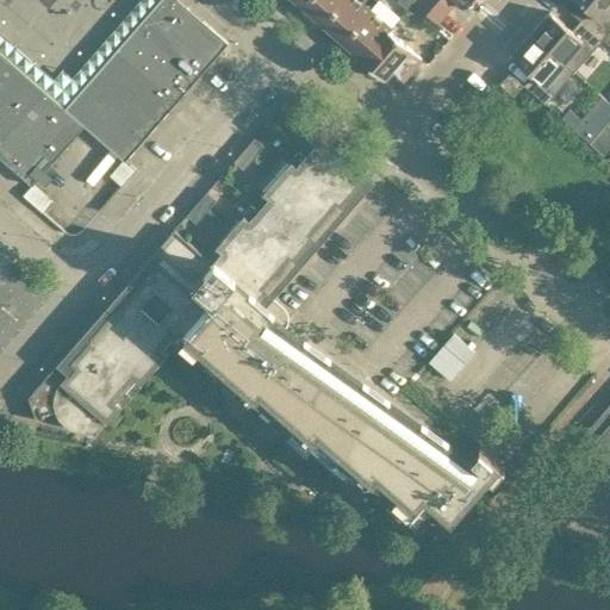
[(181,0),(159,0),(66,106),(85,125),(124,159),(125,160),(229,42),(181,0)]
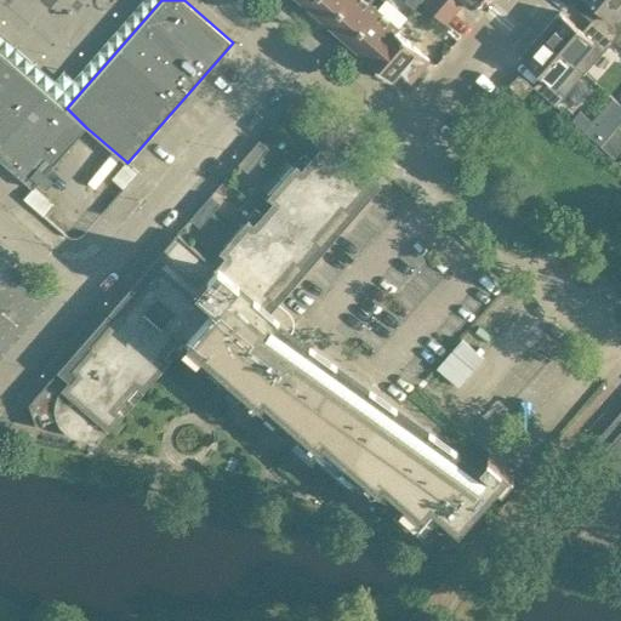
[(312,0),(308,4),(329,22),(348,0),(312,0)]
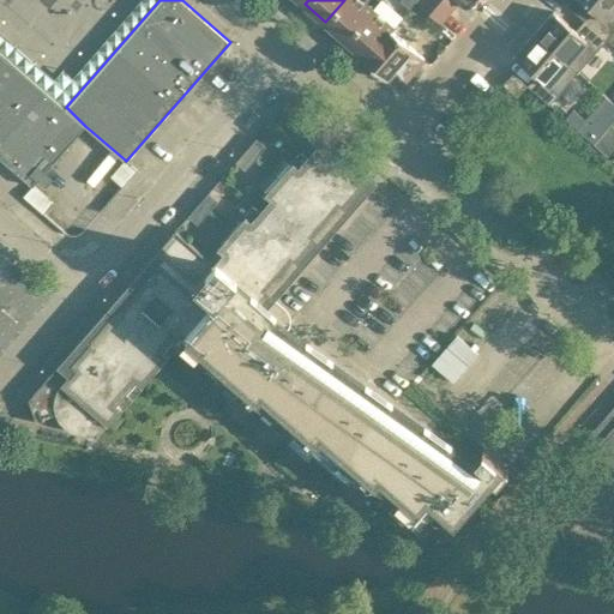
[(344,0),(325,22),(345,40),(373,10),(361,0),(344,0)]
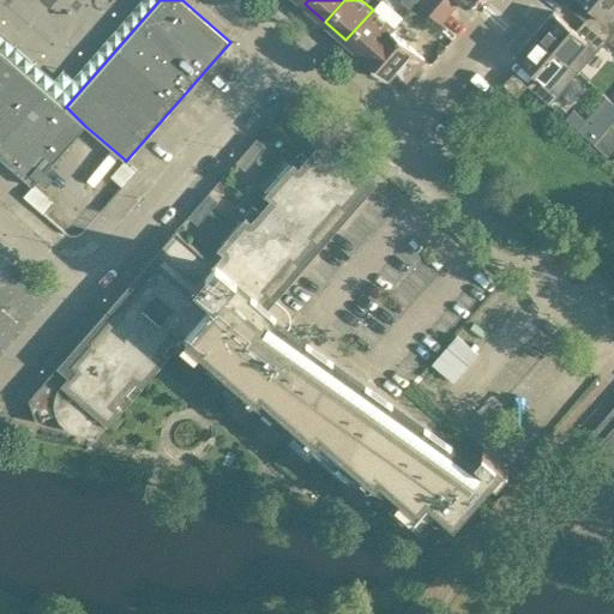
[(438,0),(420,0),(419,2),(422,6),(440,22),(450,10),(438,0)]
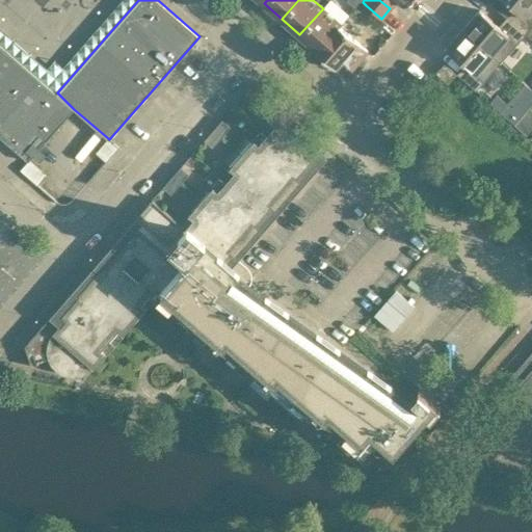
[(379,0),(390,8),(397,0),(400,0),(406,5),(410,0),(379,0)]
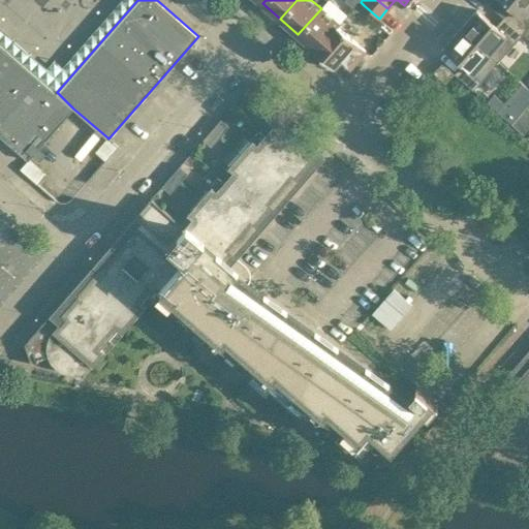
[(528,0),(502,0),(511,8),(503,17),(523,34),(528,26),(528,0)]
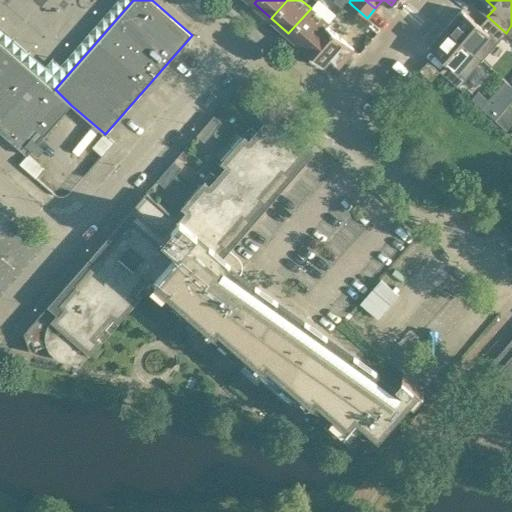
[(311,8),(288,33),(305,48),(326,24),(328,23),(311,8)]
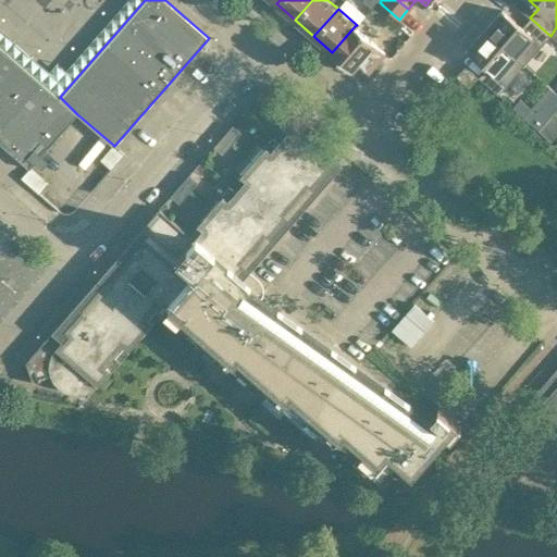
[(503,10),(485,31),(524,65),(551,36),(530,17),(522,27),(503,10)]
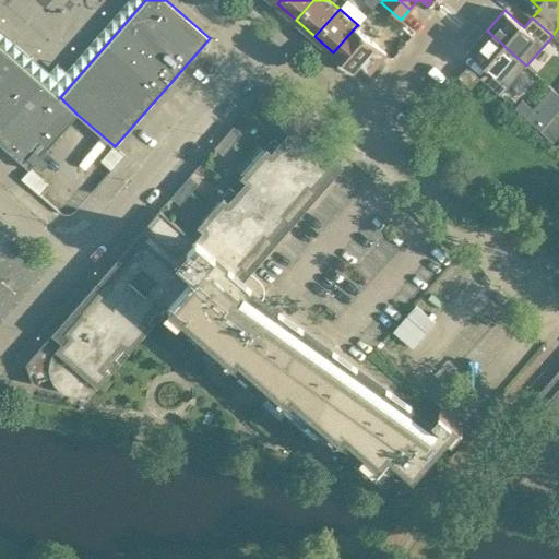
[(356,26),(333,52),(332,55),(352,72),(358,63),(369,73),(387,52),(356,26)]
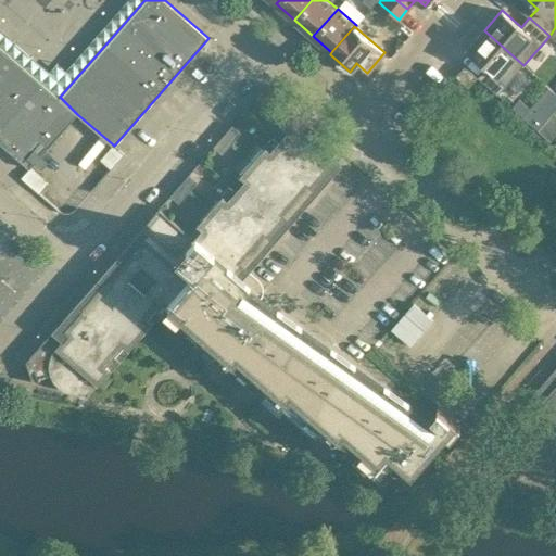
[(523,65),(484,30),(466,50),(485,67),(478,76),(478,77),(498,95),(523,65)]
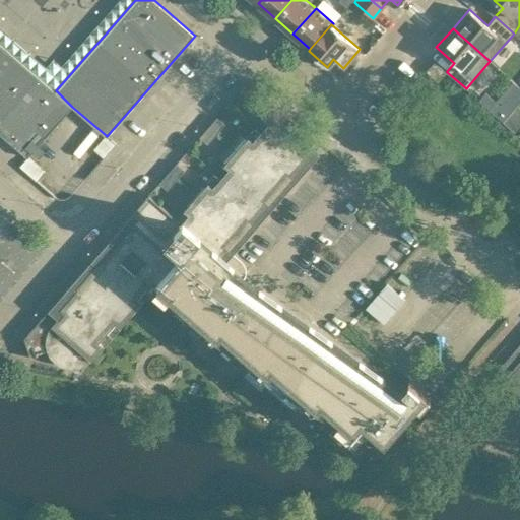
[(72,107),(56,90),(0,42),(0,132),(27,157),(29,155),(72,107)]
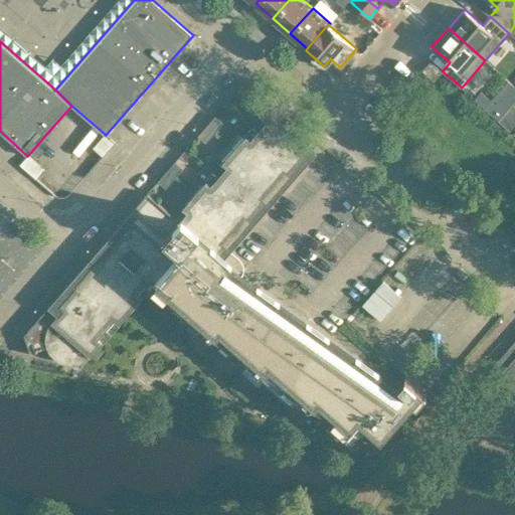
[(422,69),(435,80),(443,71),(443,70),(431,60),(422,69)]
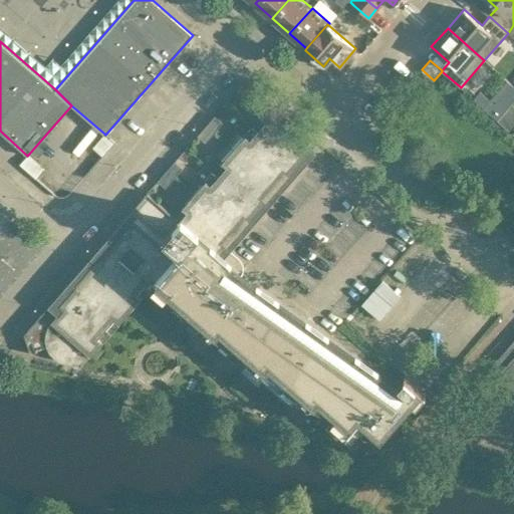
[(244,81),(237,89),(244,95),(251,87),(244,81)]
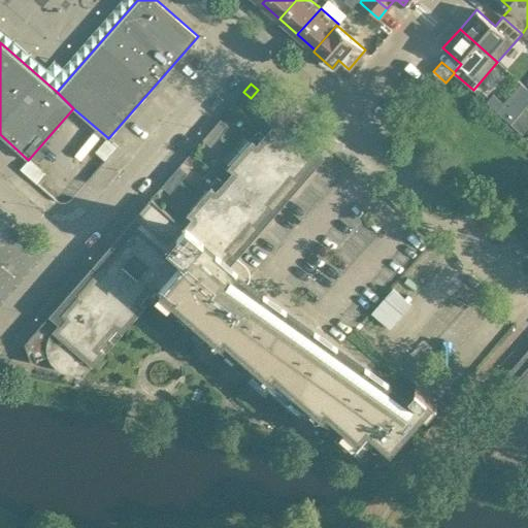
[(502,102),(495,110),(509,123),(527,101),(527,92),(519,84),(502,102)]
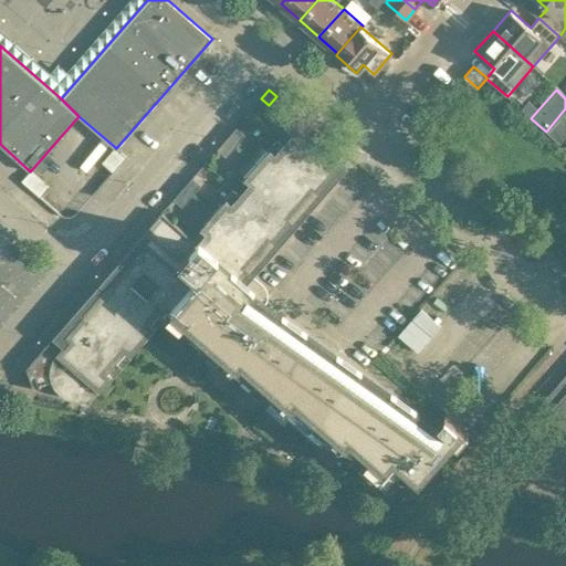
[(521,109),(531,118),(538,109),(528,101),(521,109)]
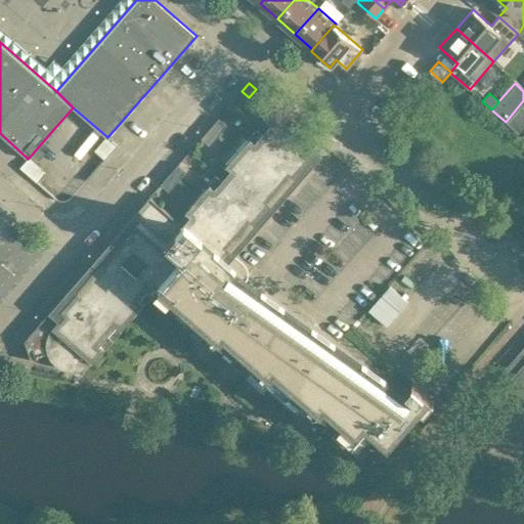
[(405,388),(407,389),(412,394),(401,406),(354,365),(350,370),(304,331),(300,335),(254,294),(250,299),(205,259),(212,252),(221,260),(231,249),(227,245),(249,220),(253,224),(272,203),(267,198),(289,174),(294,178),(312,156),(308,151),(319,139),(279,104),(178,220),(150,195),(56,303),(29,335),(37,358),(38,358),(37,356),(48,352),(51,358),(56,363),(61,367),(68,369),(75,369),(82,368),(83,369),(82,372),(83,373),(153,293),(213,345),(216,340),(263,381),(267,377),(313,417),(317,411),(350,441),(359,431),(383,450),(421,407),(425,409),(433,400),(430,397),(431,396),(412,380),(405,388)]
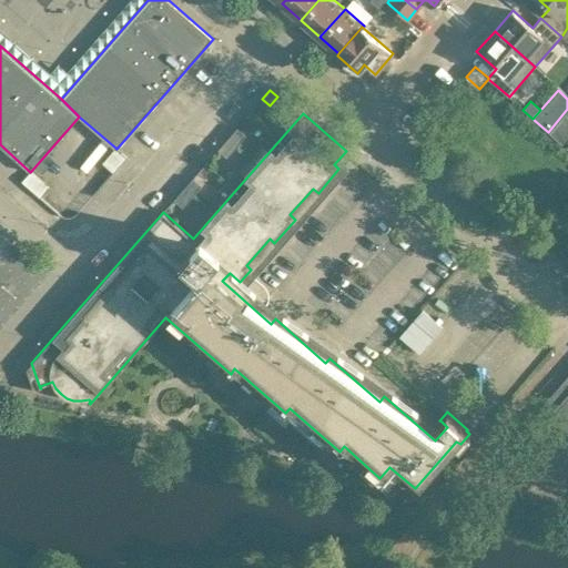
[(567,118),(565,115),(549,133),(561,143),(567,135),(567,118)]
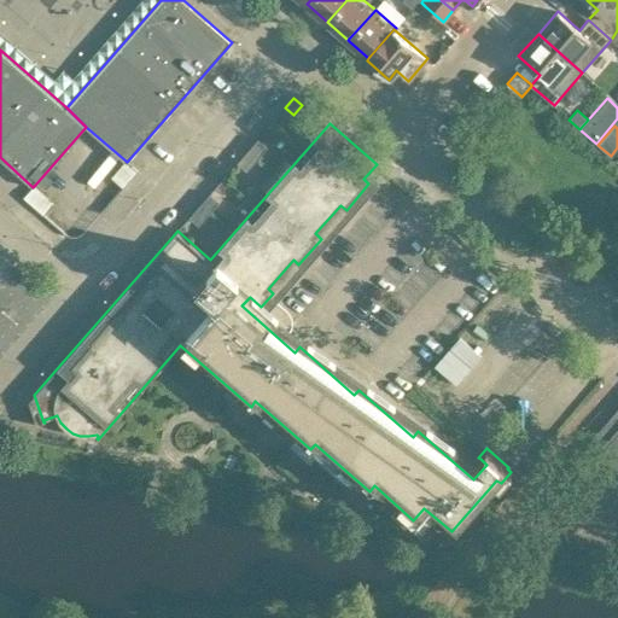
[(256,157),(267,146),(258,139),(249,150),(256,157)]
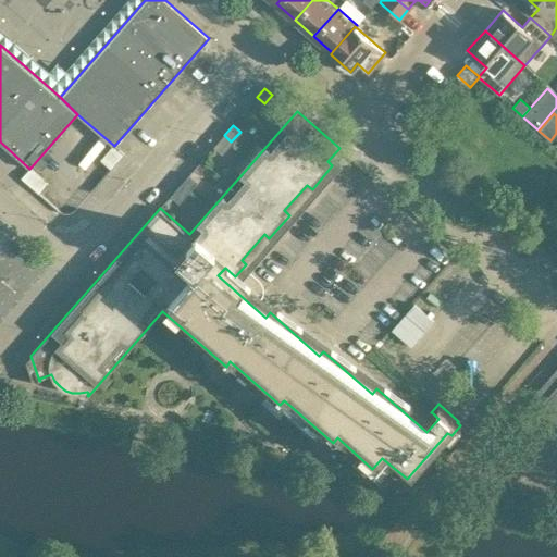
[(215,145),(222,151),(231,141),(224,135),(215,145)]
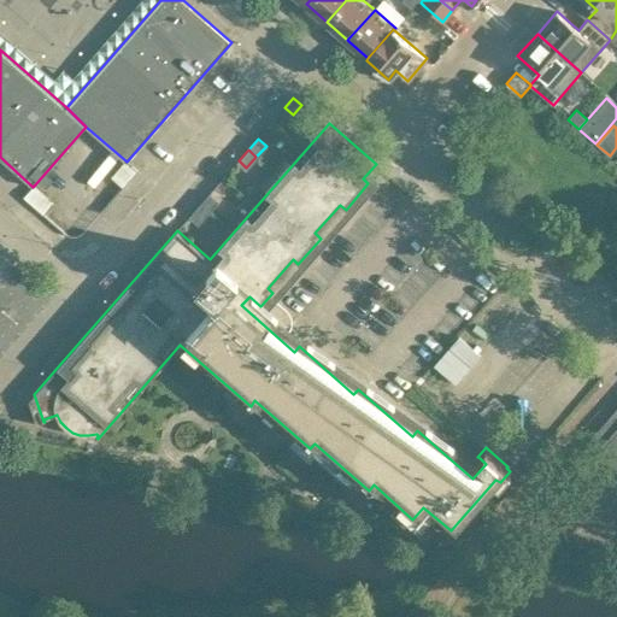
[(125,160),(112,177),(123,187),(137,171),(127,162),(125,160)]
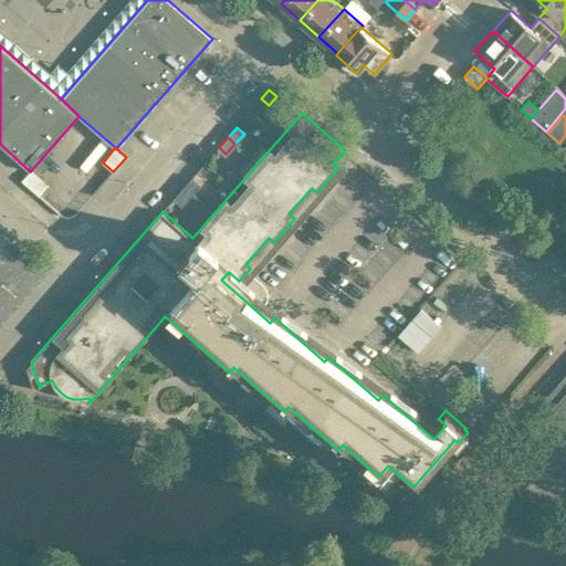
[(32,169),(30,171),(23,180),(41,196),(50,185),(32,169)]
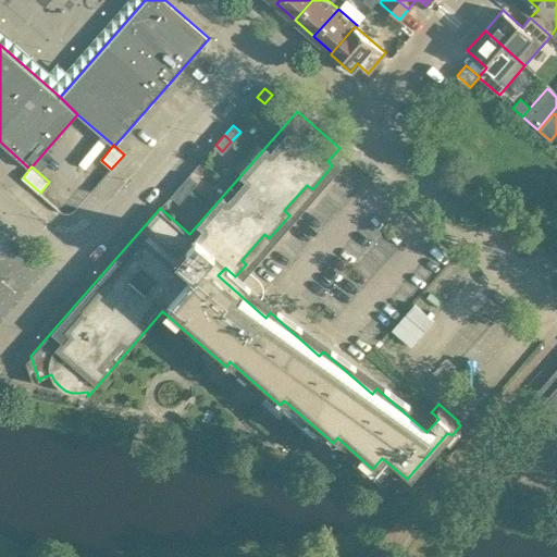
[(188,190),(197,181),(189,174),(181,184),(188,190)]
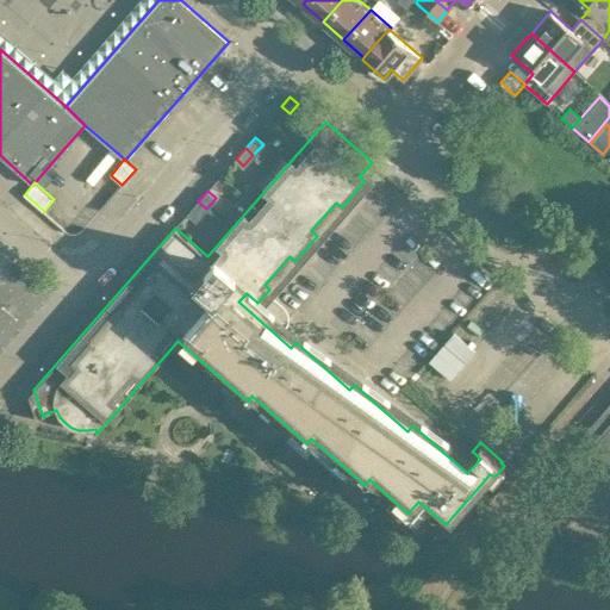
[(188,212),(197,219),(206,209),(198,201),(188,212)]
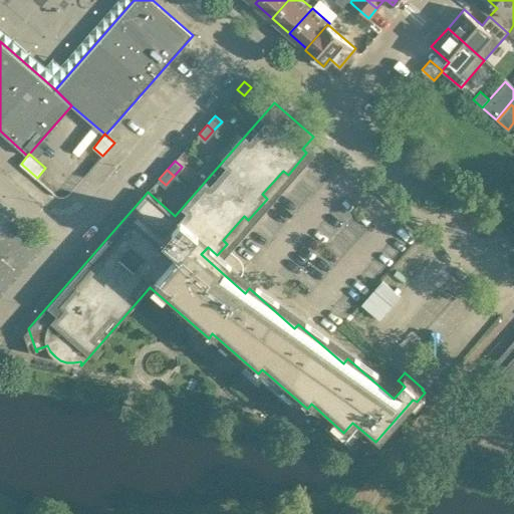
[(477,399),(464,413),(463,414),(463,415),(462,416),(462,417),(462,418),(462,419),(462,420),(463,422),(464,423),(465,424),(513,447),(513,339),(492,364),(500,371),(477,399)]
